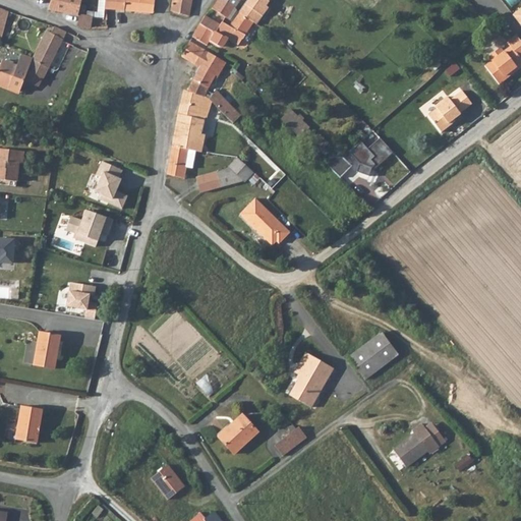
[(50,0),(49,9),(78,15),(81,4),(81,0),(50,0)]
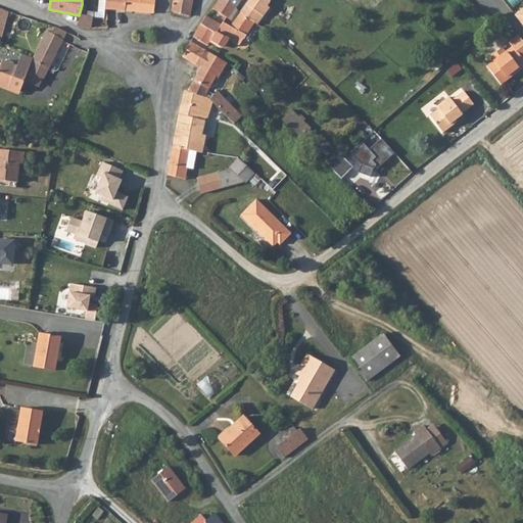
[(127,10),(128,0),(100,0),(99,11),(86,10),(87,5),(82,4),(79,15),(79,26),(93,28),(94,18),(104,18),(105,8),(127,10)]
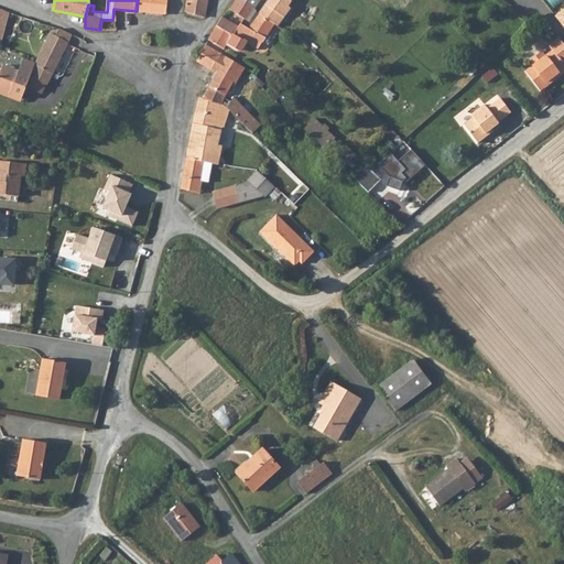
[(138,0),(137,11),(167,14),(169,0),(138,0)]
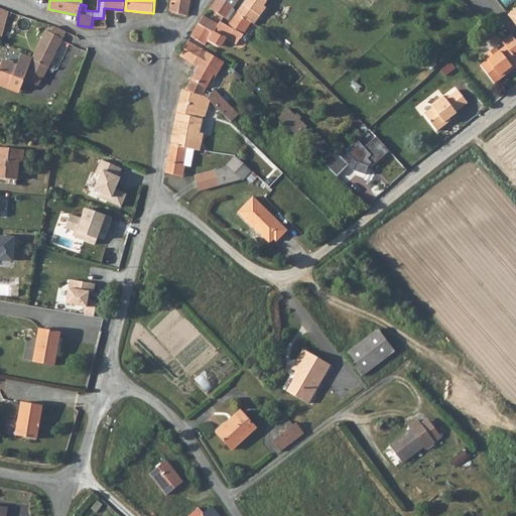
[(171,0),(171,11),(187,16),(189,0),(171,0)]
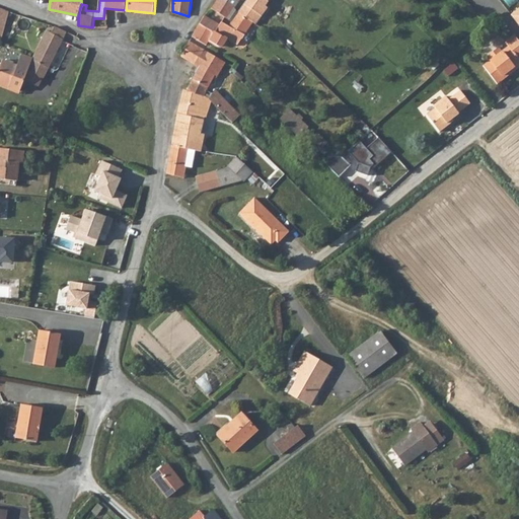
[(228,19),(235,8),(222,0),(217,0),(211,10),(228,19)]
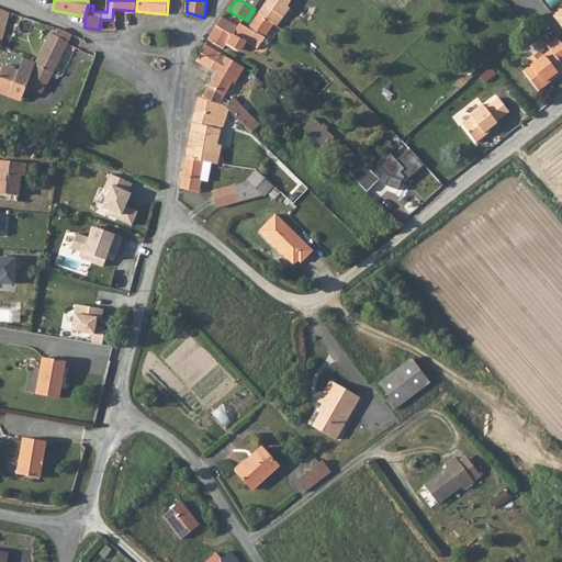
[(268,0),(260,12),(258,14),(276,26),(289,7),(293,1),(291,0),(268,0)]
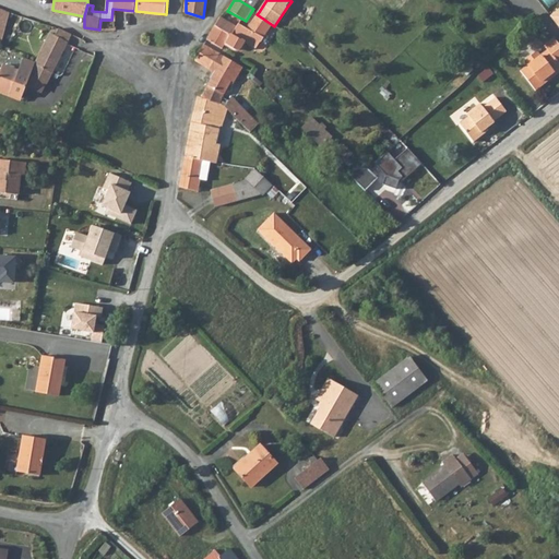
[(274,26),(277,27),(288,12),(290,10),(287,7),(274,26)]
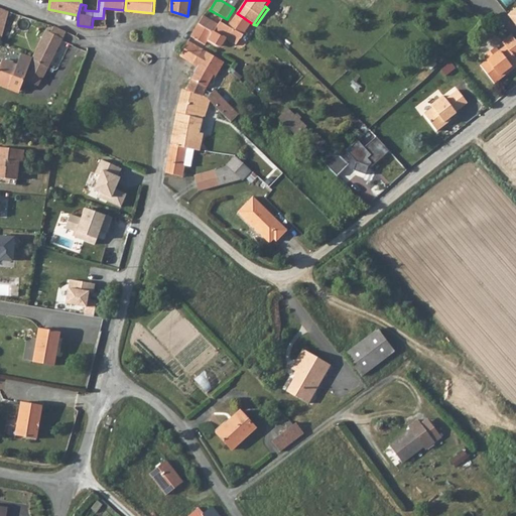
[(0,12),(0,39),(4,40),(11,16),(0,12)]
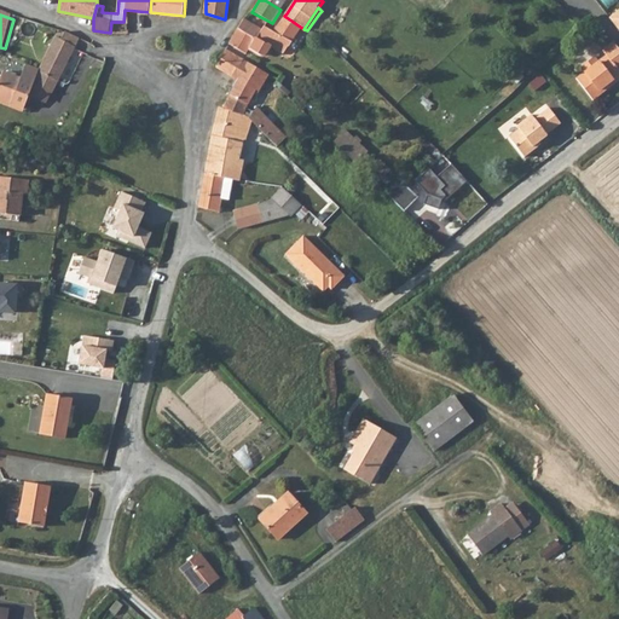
[(239,27),(231,44),(248,53),(250,48),(262,56),(267,56),(271,53),(275,48),(285,56),(304,29),(284,16),(273,30),(266,27),(259,39),(254,36),(239,27)]
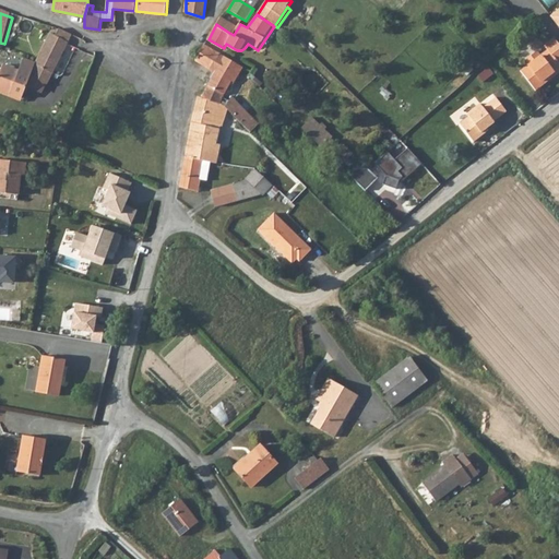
[(234,26),(219,19),(216,24),(229,33),(234,26)]
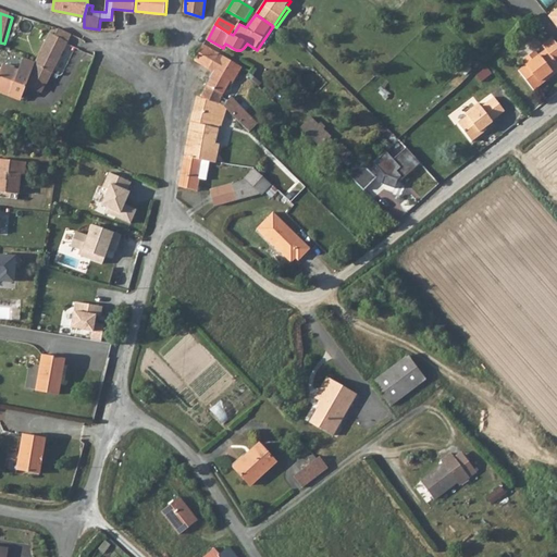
[(53,73),(73,33),(61,28),(57,36),(51,33),(36,62),(53,73)]
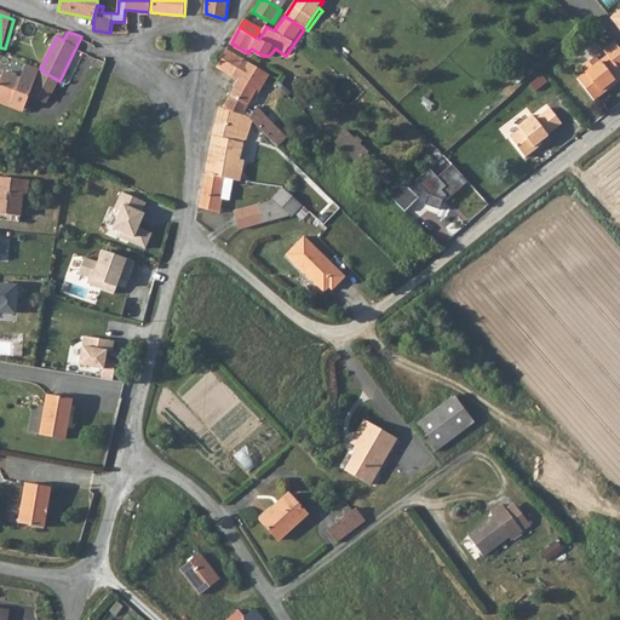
[(254,120),(254,121),(277,145),(287,137),(257,107),(256,112),(250,108),(258,91),(260,92),(271,75),(227,49),(217,65),(239,80),(224,109),(254,120)]
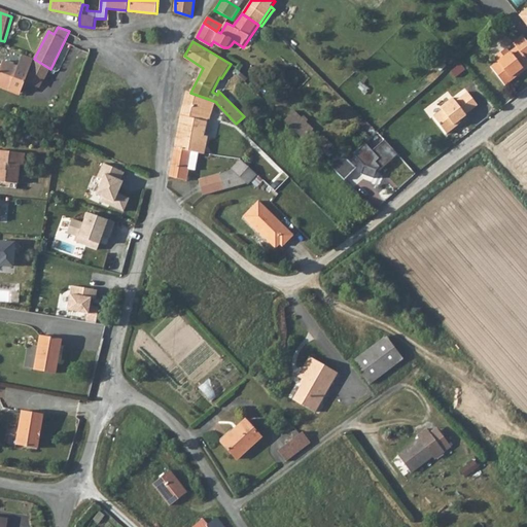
[(490,66),(505,85),(516,77),(515,76),(521,71),(522,72),(526,68),(526,57),(518,45),(510,51),(506,46),(495,56),(498,60),(490,66)]
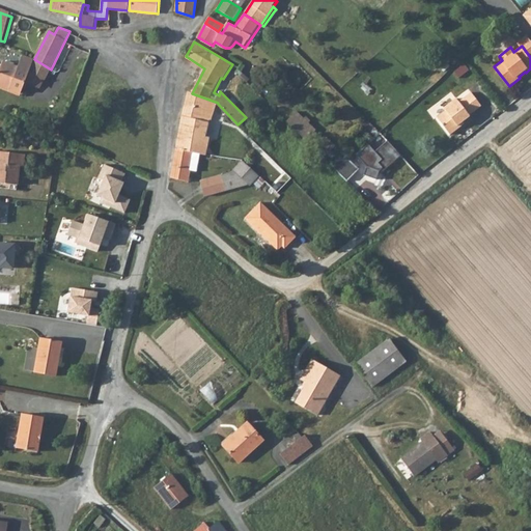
[(46,78),(51,70),(34,59),(24,53),(18,64),(4,57),(0,64),(0,80),(20,90),(26,77),(29,70),(44,77),(46,78)]
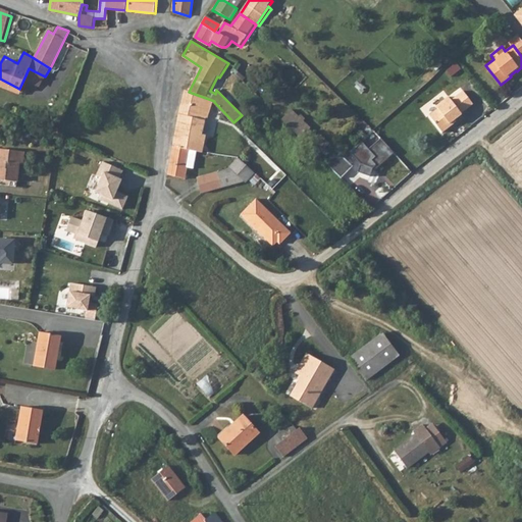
[(40,83),(43,75),(29,68),(25,75),(40,83)]
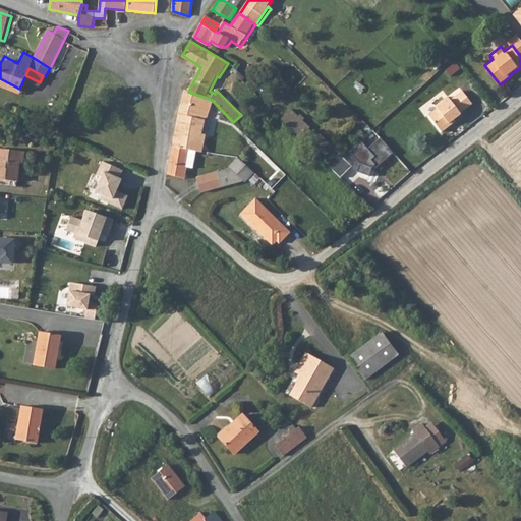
[(0,81),(18,91),(19,89),(0,78),(0,81)]
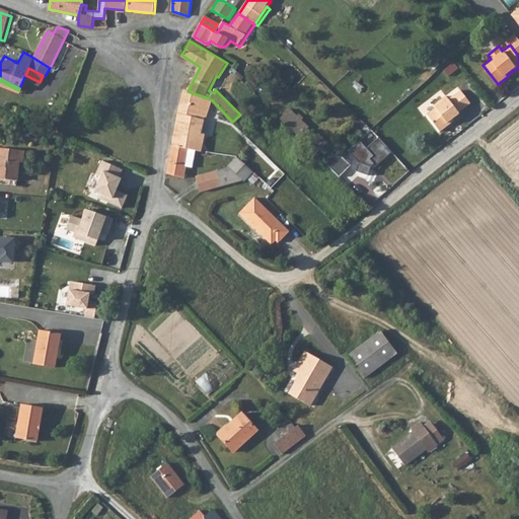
[(215,89),(240,115),(244,109),(221,86),(215,89)]
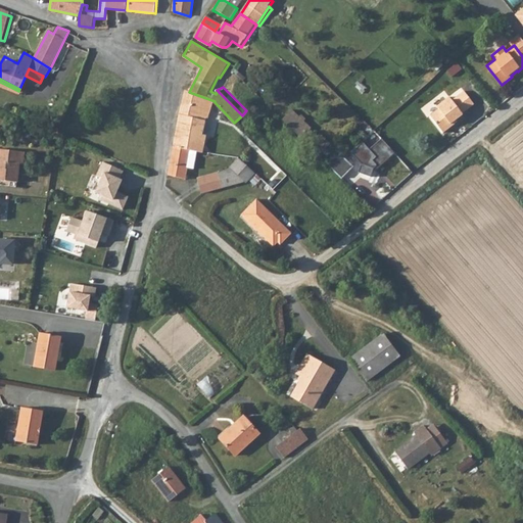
[(215,101),(189,92),(186,90),(177,130),(200,135),(204,116),(209,117),(215,102),(215,101)]
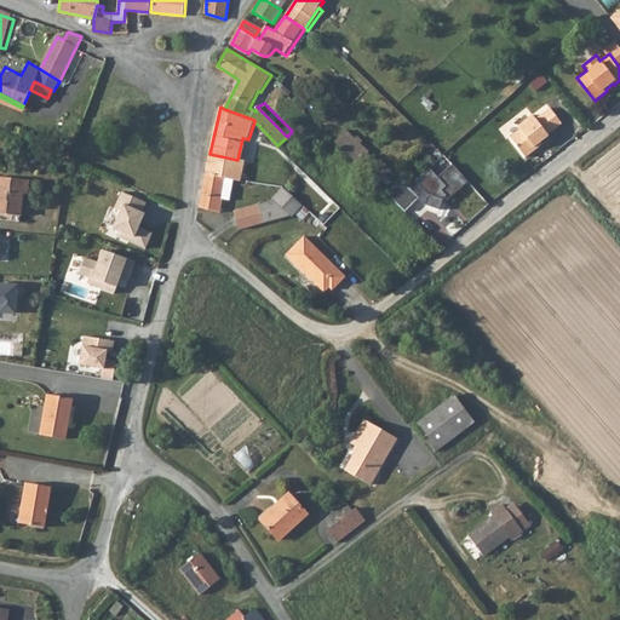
[(535,145),(540,142),(550,136),(547,133),(562,124),(550,108),(537,119),(533,114),(517,125),(521,128),(510,137),(526,158),(538,148),(535,145)]
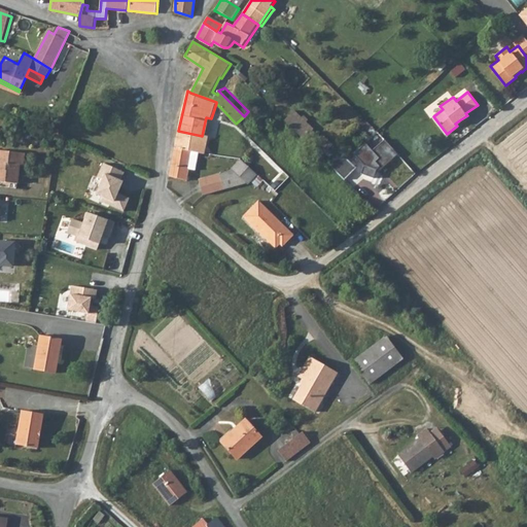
[(294,111),(286,121),(306,137),(314,128),(294,111)]
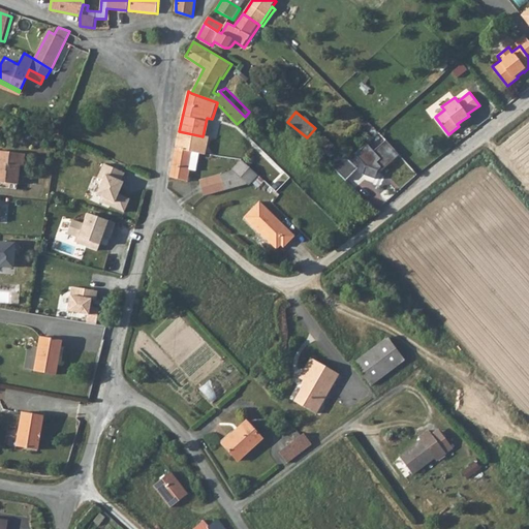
[(176,148),(192,151),(198,153),(204,154),(208,138),(203,136),(179,131),(176,148)]
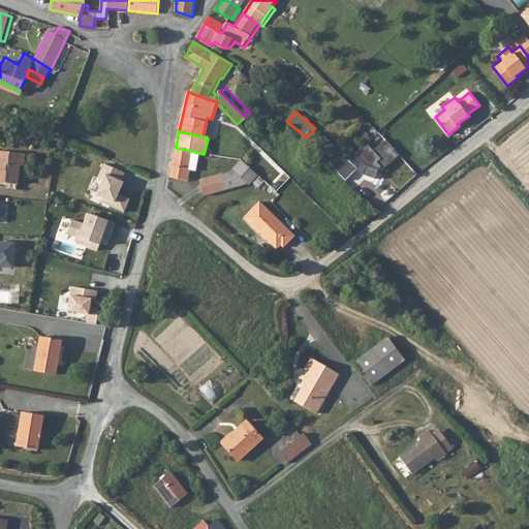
[(396,155),(383,141),(370,150),(364,143),(351,155),(362,166),(360,175),(372,179),(374,170),(377,168),(380,170),(396,155)]
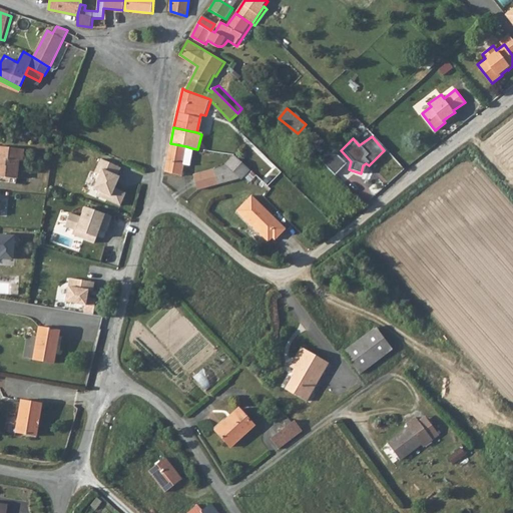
[(23,146),(0,143),(0,173),(16,175),(18,157),(21,157),(23,146)]
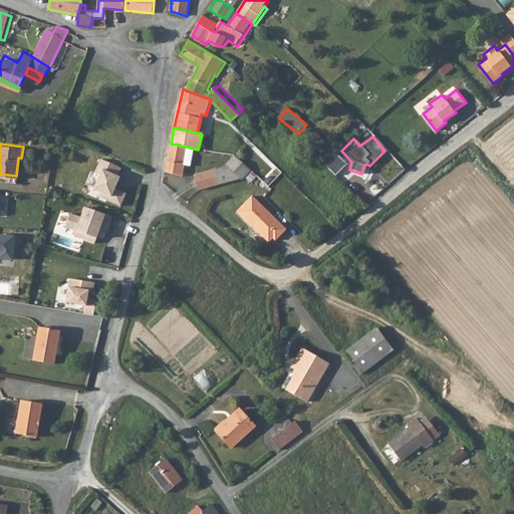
[(183,164),(187,147),(171,144),(165,173),(182,175),(184,164),(183,164)]
